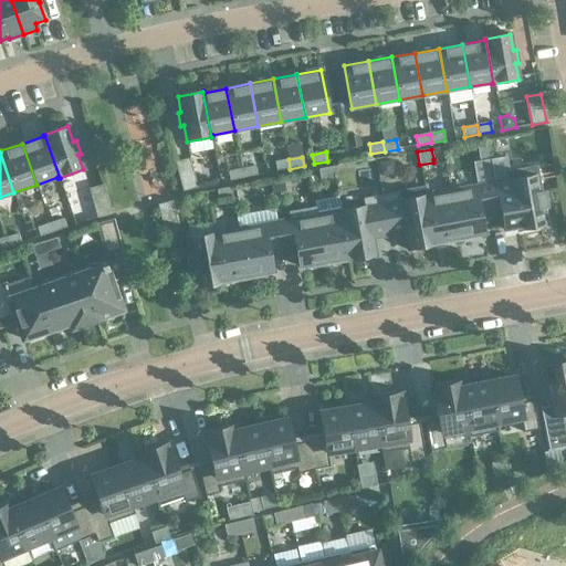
[(197,188),(189,159),(175,164),(182,191),(197,188)]
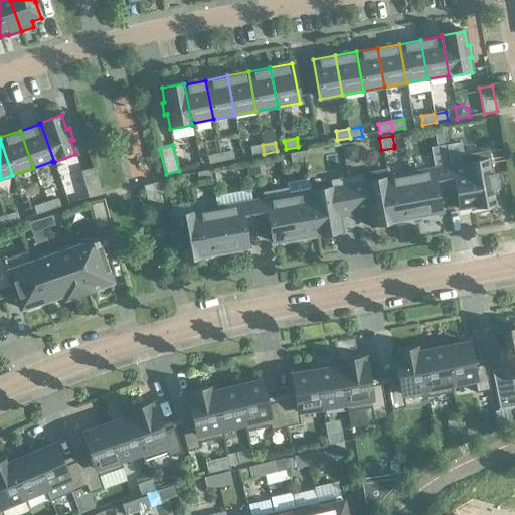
[(264,154),(263,145),(249,148),(251,156),(264,154)]
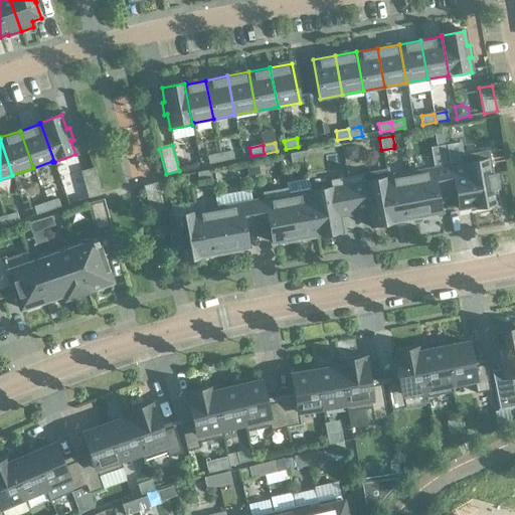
[(353,159),(358,152),(357,146),(344,148),(346,161),(353,159)]
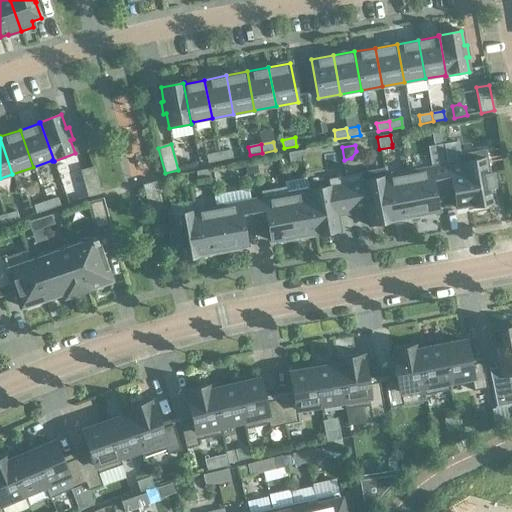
[(218,153),(220,161),(232,159),(231,150),(218,153)]
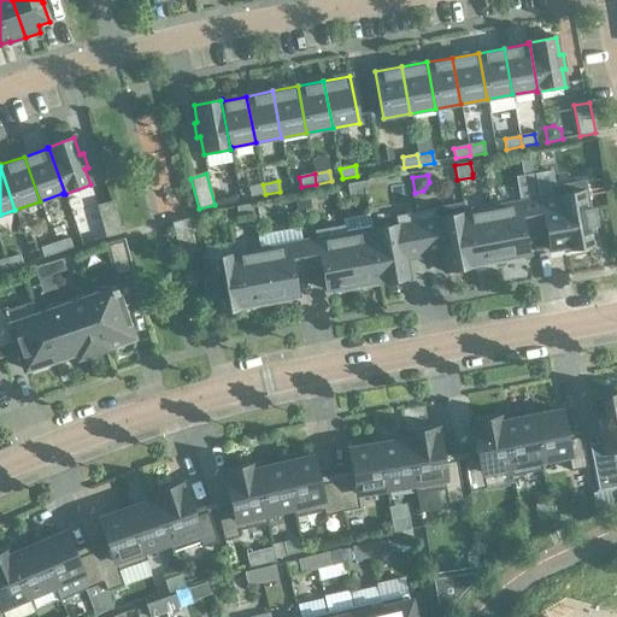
[(365,192),(363,182),(347,184),(350,195),(365,192)]
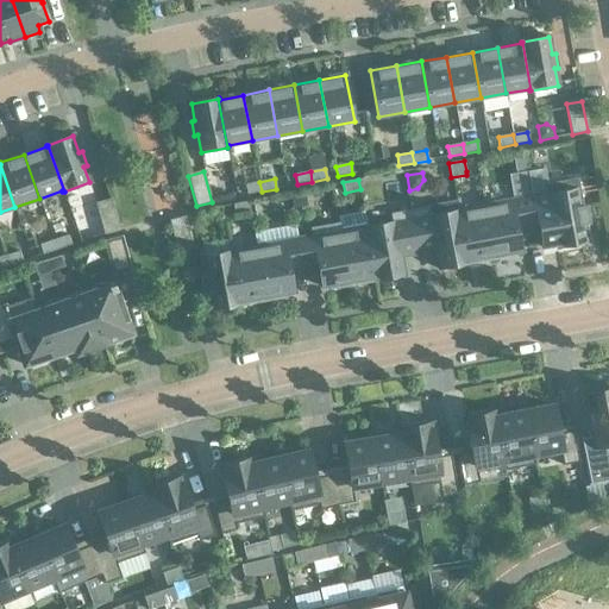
[(533,198),(538,225),(541,248),(557,244),(558,248),(588,243),(584,224),(589,223),(585,207),(581,208),(576,181),(547,186),(548,194),(533,198)]
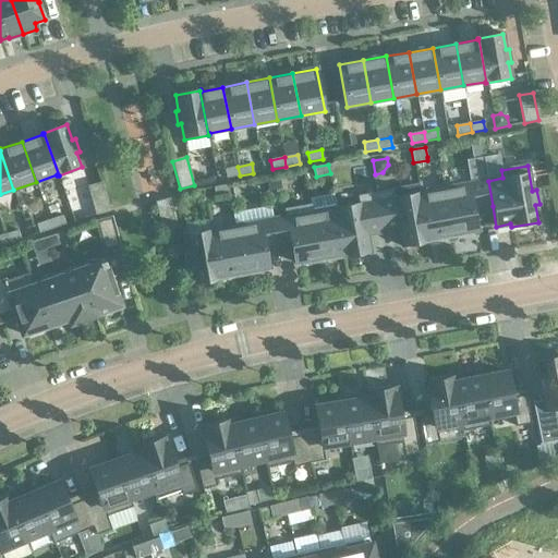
[(240,176),(238,167),(225,169),(227,179),(240,176)]
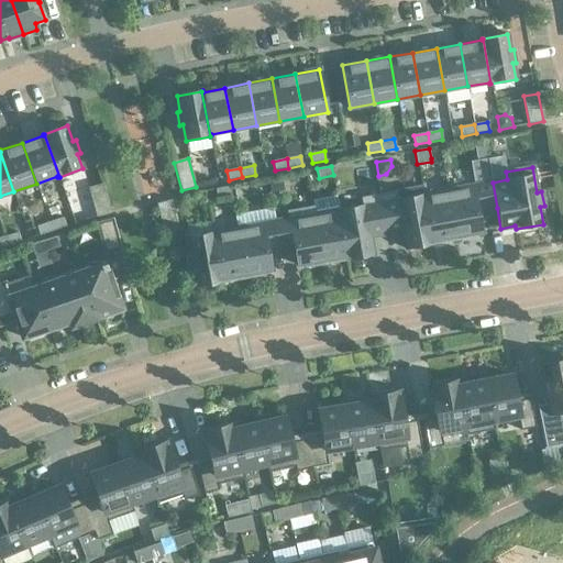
[(497,208),(493,183),(468,187),(465,170),(444,175),(448,190),(456,240),(473,236),(473,233),(482,232),(478,211),(497,208)]
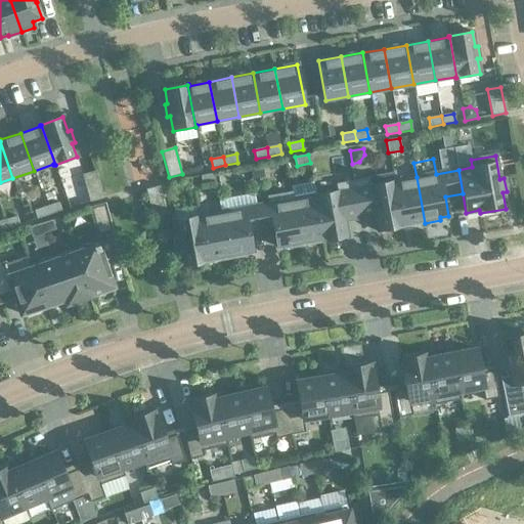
[(90,202),(102,199),(96,173),(83,176),(90,202)]
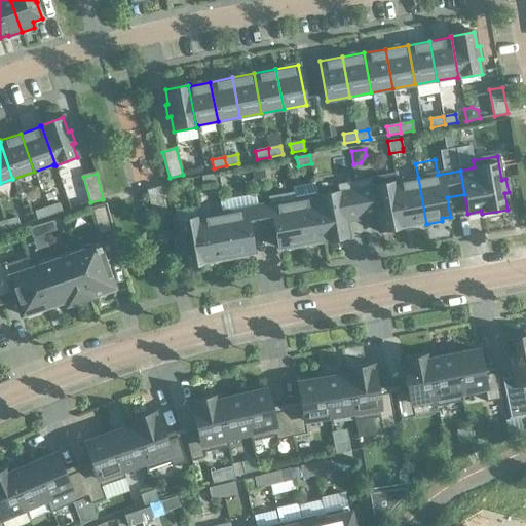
[(216,183),(215,174),(201,177),(203,185),(216,183)]
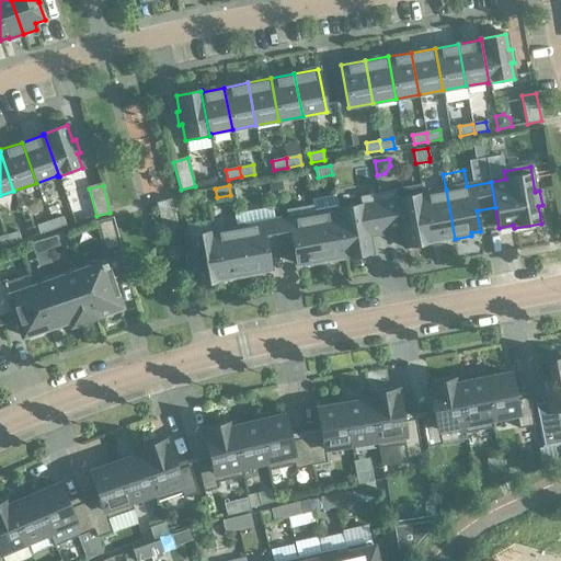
[(430,243),(420,186),(378,194),(385,233),(401,230),(404,248),(430,243)]
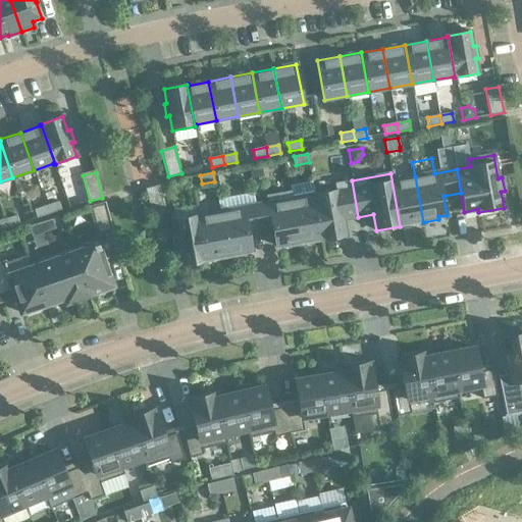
[(390,173),(400,226),(402,226),(401,223),(407,222),(407,225),(423,222),(415,176),(393,180),(392,173),(390,173)]
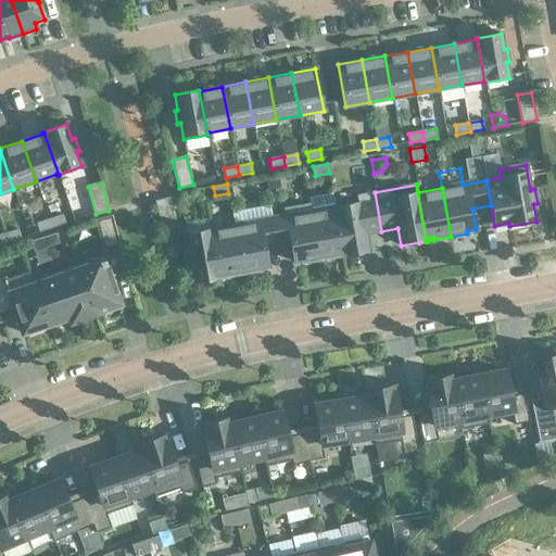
[(335,207),(343,256),(369,252),(366,235),(370,234),(381,231),(375,192),(356,196),(358,203),(335,207)]
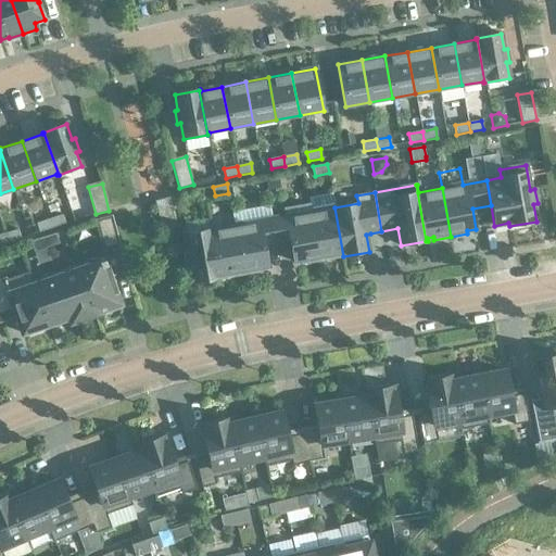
[(176,225),(168,198),(154,201),(162,228),(176,225)]
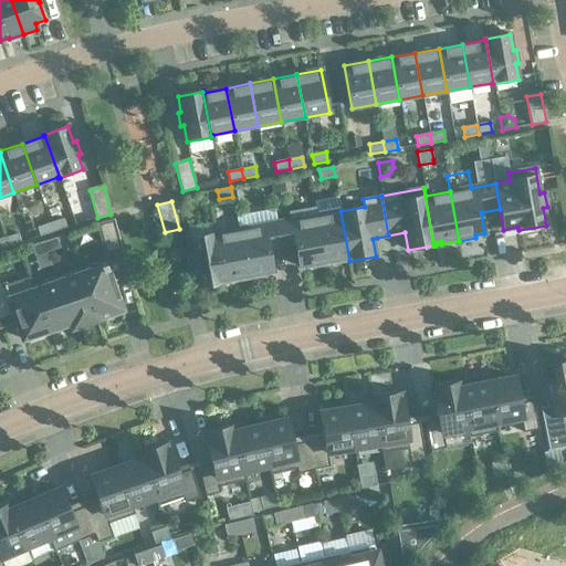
[(325,265),(314,208),(289,212),(290,220),(278,222),(282,249),(294,247),(299,266),(307,265),(307,269),(325,265)]
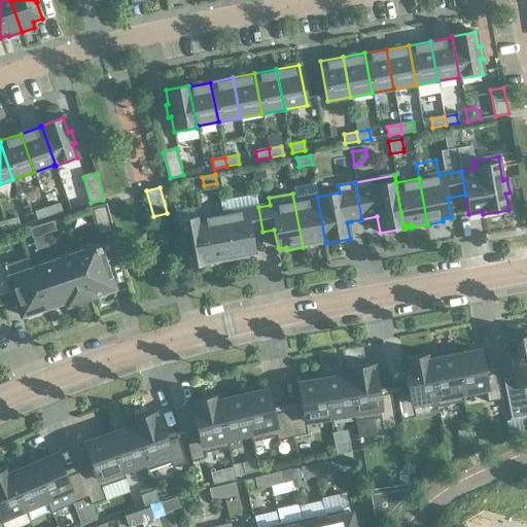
[(325,243),(317,197),(295,201),(293,194),(292,194),(303,247),(318,244),(318,241),(324,240),(324,243),(325,243)]
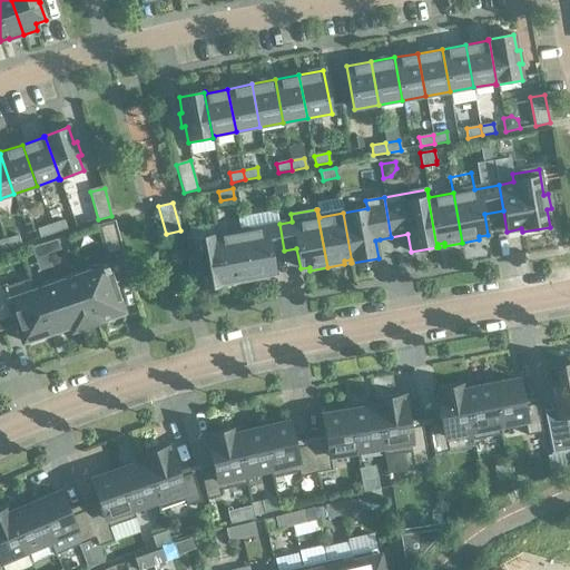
[(50,225),(53,234),(67,229),(64,220),(50,225)]
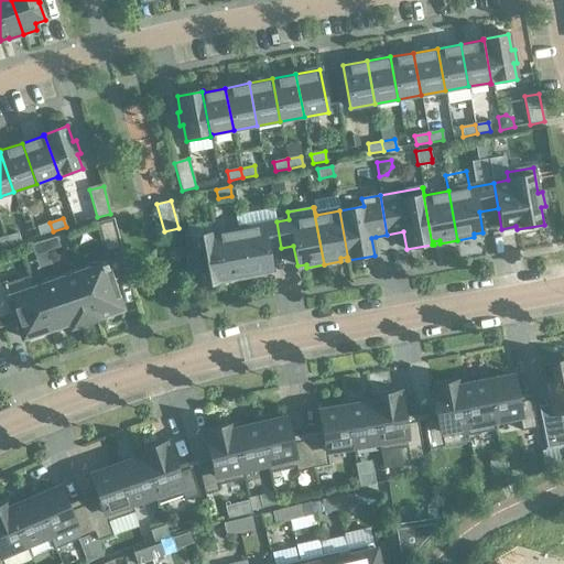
[(112,220),(97,225),(106,255),(120,250),(112,220)]
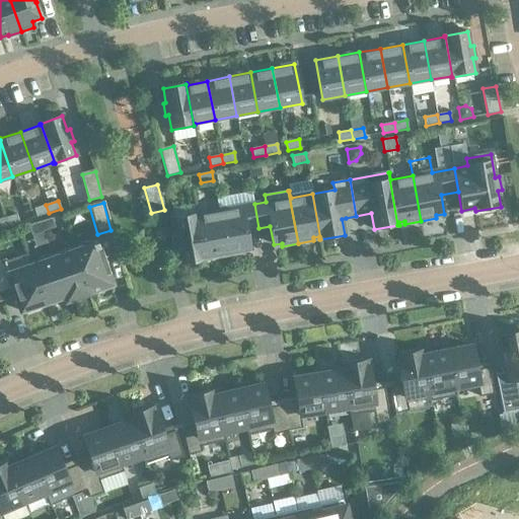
[(258,228),(254,204),(219,211),(227,256),(242,253),(242,250),(250,248),(246,230),(258,228)]
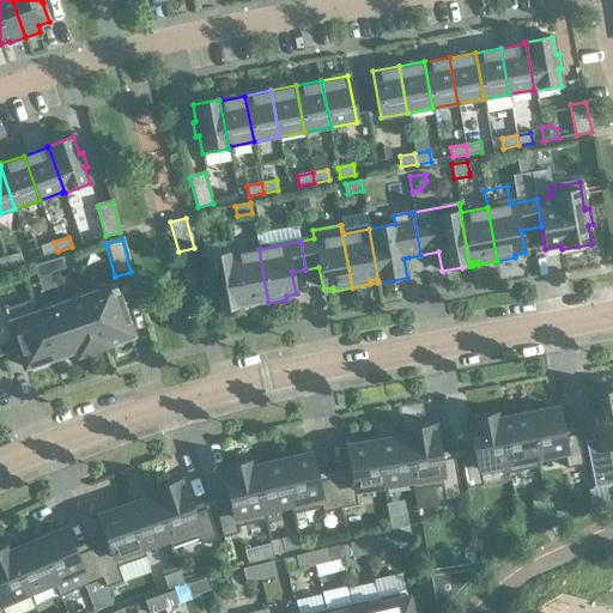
[(58,252),(54,242),(40,247),(43,256),(58,252)]
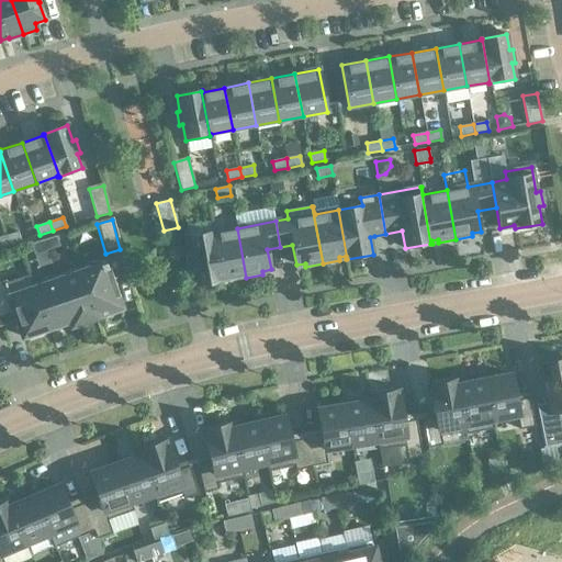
[(246,278),(237,228),(212,233),(221,282),(222,281),(222,279),(228,277),(228,280),(246,278)]
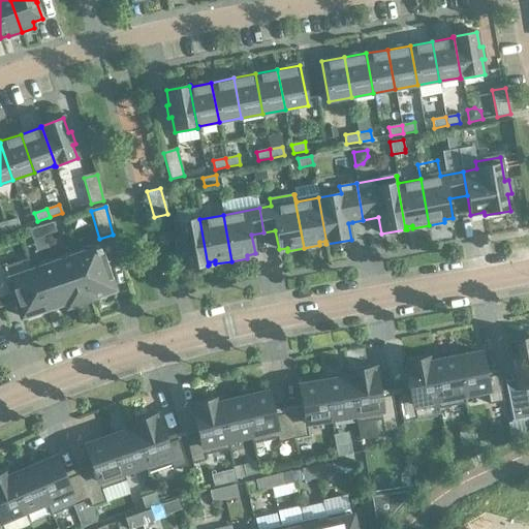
[(4,222),(7,231),(20,227),(17,219),(4,222)]
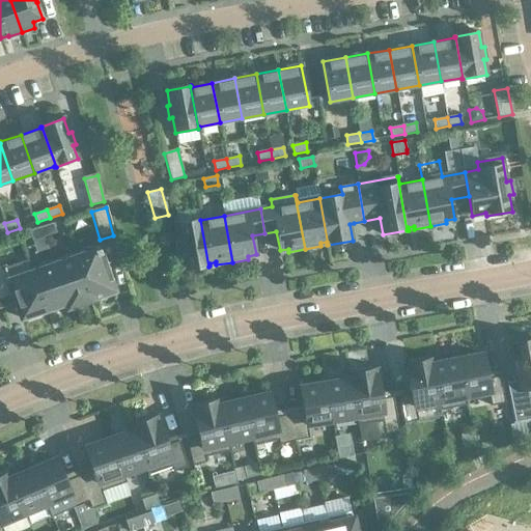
[(208,267),(200,220),(176,224),(179,241),(175,242),(177,255),(182,254),(185,271),(208,267)]
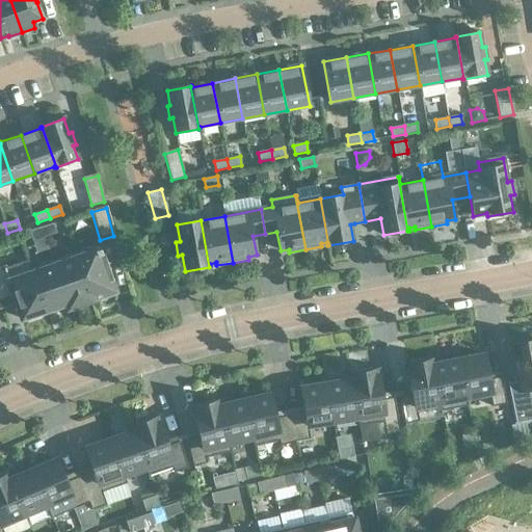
[(41,228),(44,237),(56,233),(53,224),(41,228)]
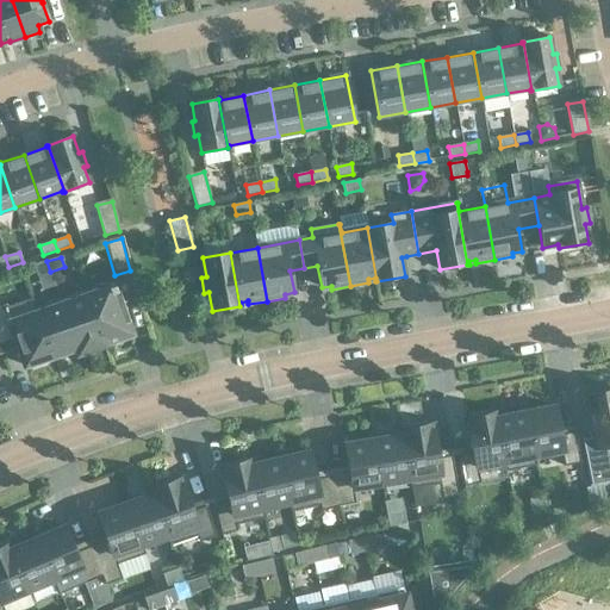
[(50,272),(47,261),(33,266),(37,277),(50,272)]
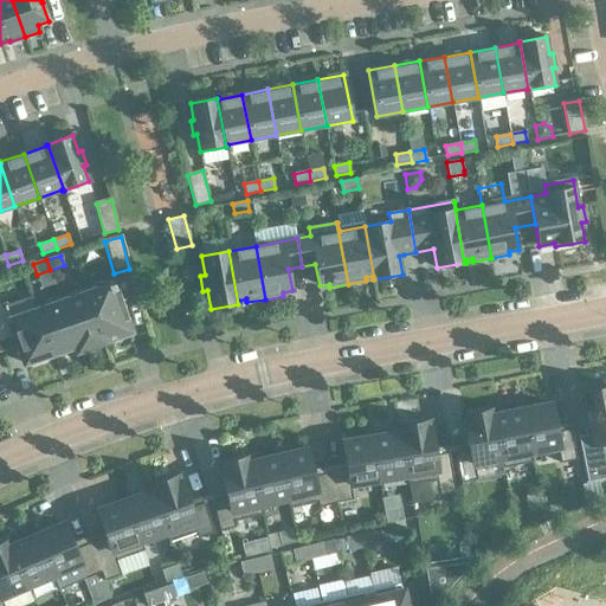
[(85,289),(103,343),(105,342),(104,341),(130,333),(111,279),(85,289)]
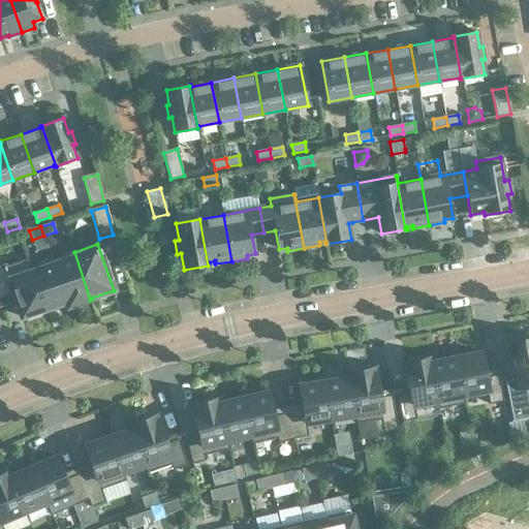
[(90,300),(74,252),(52,259),(68,307),(90,300)]
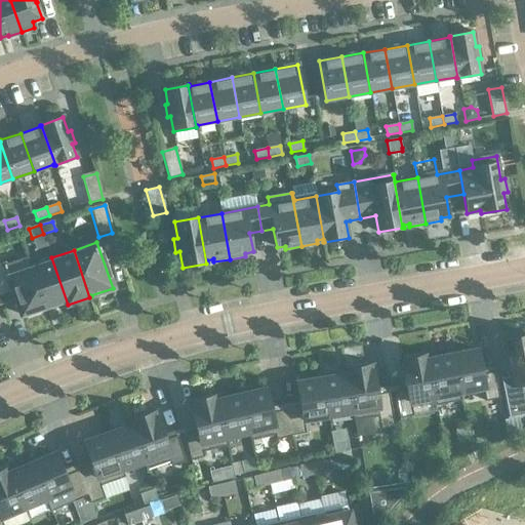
[(44,308),(27,257),(5,265),(4,264),(0,265),(0,296),(12,291),(21,315),(30,312),(31,315),(44,311),(43,308),(44,308)]
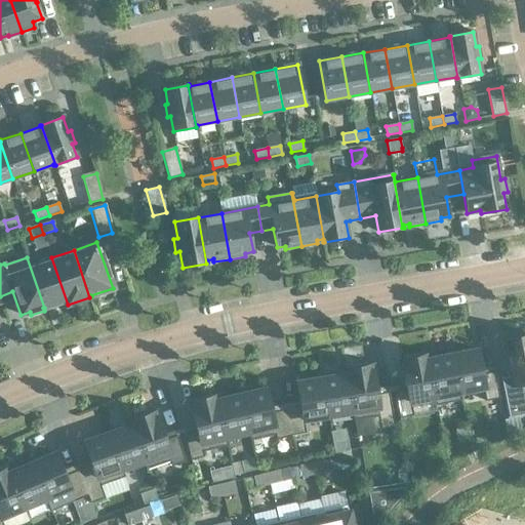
[(68,305),(51,257),(31,266),(28,257),(27,257),(44,308),(51,305),(52,308),(67,303),(67,305),(68,305)]
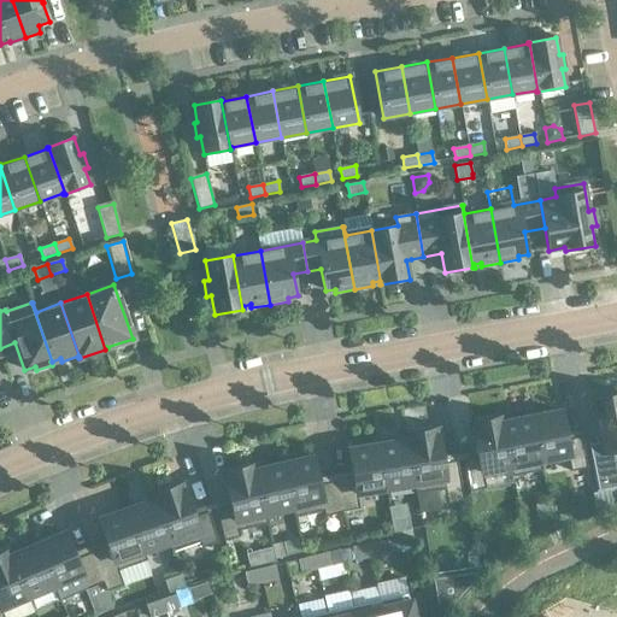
[(600,435),(601,440),(587,444),(597,492),(616,487),(616,458),(616,451),(616,394),(593,400),(597,421),(594,421),(598,435),(600,435)]
